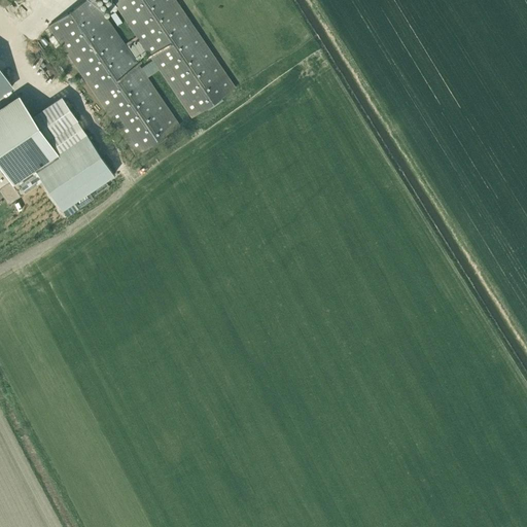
[(85,0),(48,26),(136,154),(179,125),(95,0),(111,0),(191,116),(235,88),(175,0),(85,0)]
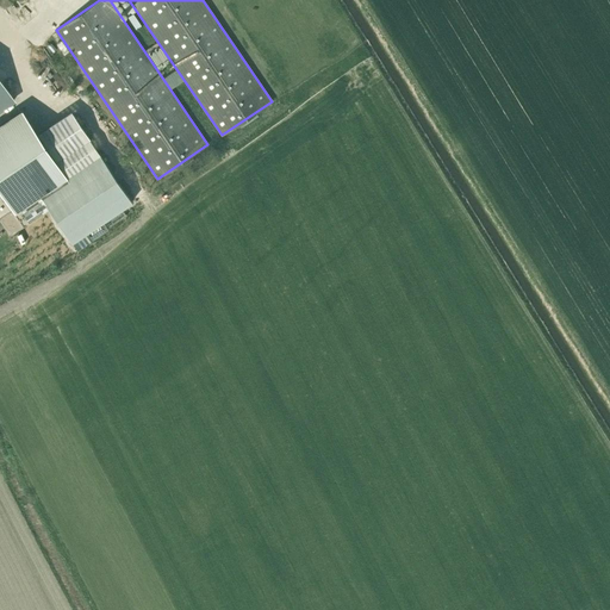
[(141,25),(134,13),(128,17),(136,29),(141,25)]
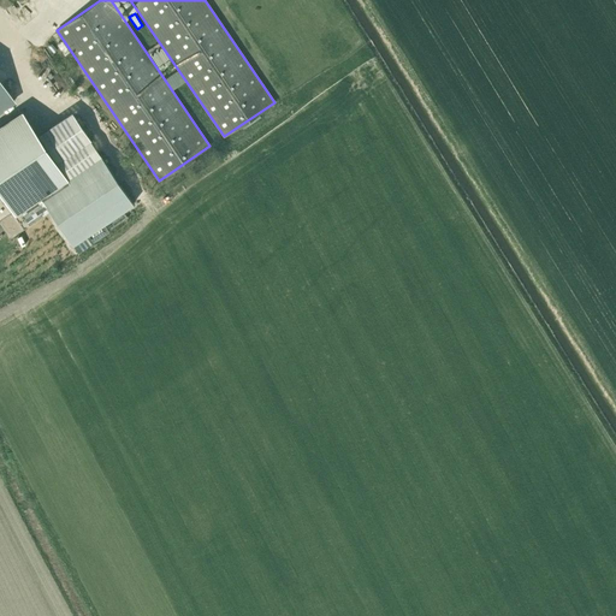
[(70,52),(63,41),(57,45),(64,55),(70,52)]
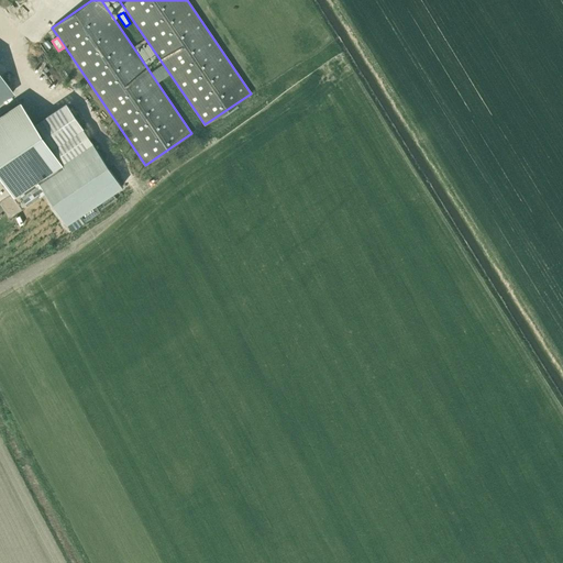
[(0,100),(10,94),(13,92),(0,72),(0,100)]
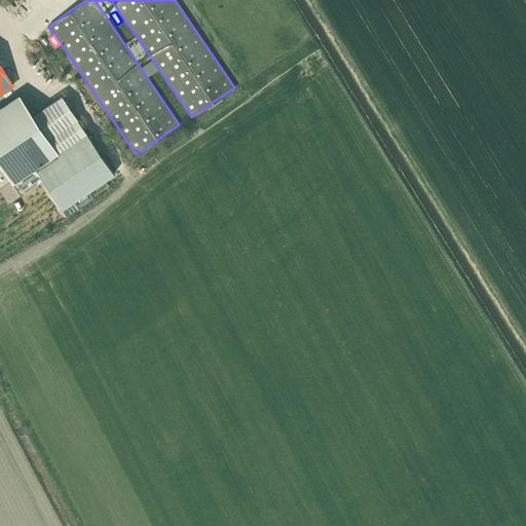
[(19,95),(0,106),(0,162),(13,182),(34,167),(62,209),(75,200),(79,207),(94,197),(88,191),(114,174),(64,98),(53,105),(51,102),(32,115),(19,95)]
